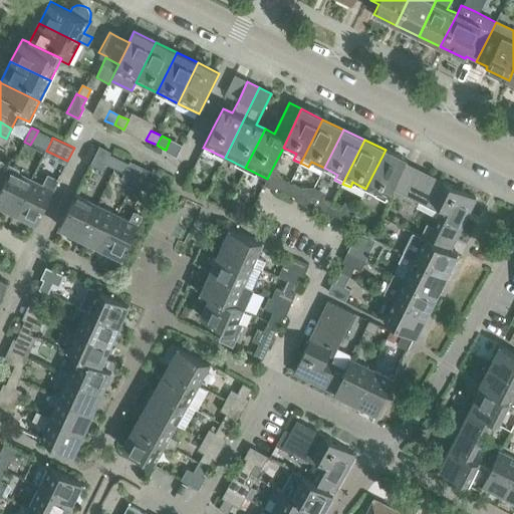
[(386,150),(365,189),(388,199),(392,192),(402,197),(416,168),(405,163),(406,160),(386,150)]
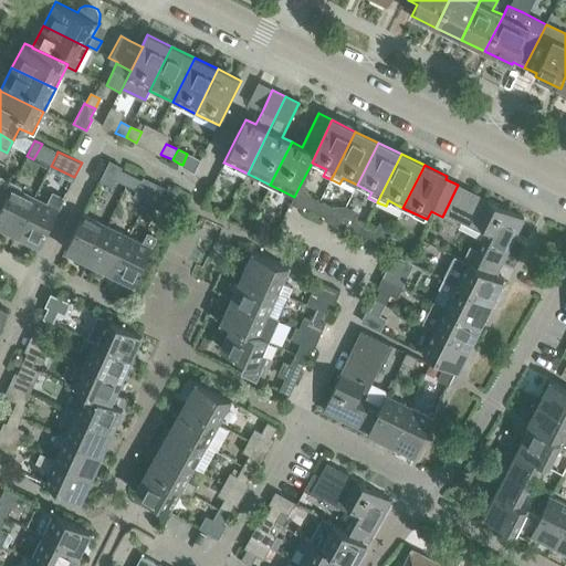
[(121,170),(115,180),(126,186),(132,177),(121,170)]
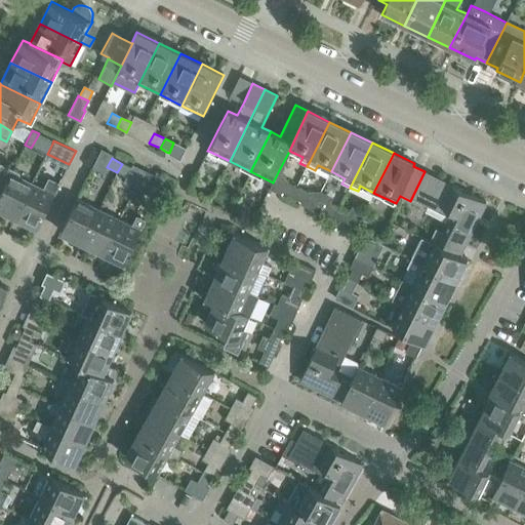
[(0,210),(15,217),(32,185),(18,177),(21,172),(1,163),(0,165),(0,210)]
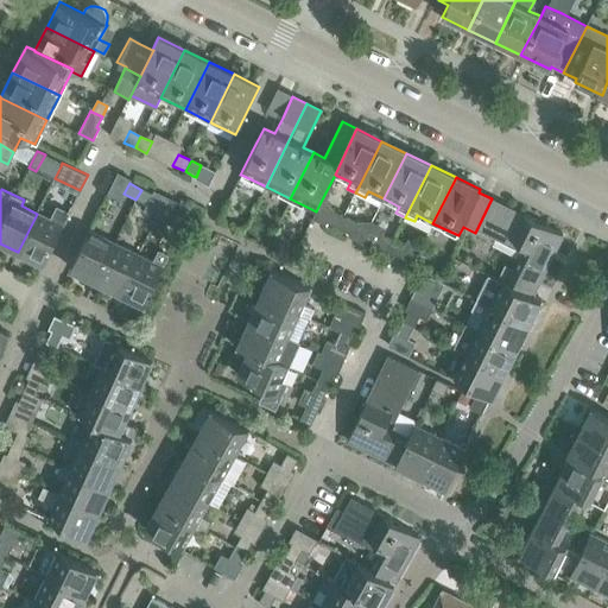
[(141,190),(135,200),(146,206),(152,195),(141,190)]
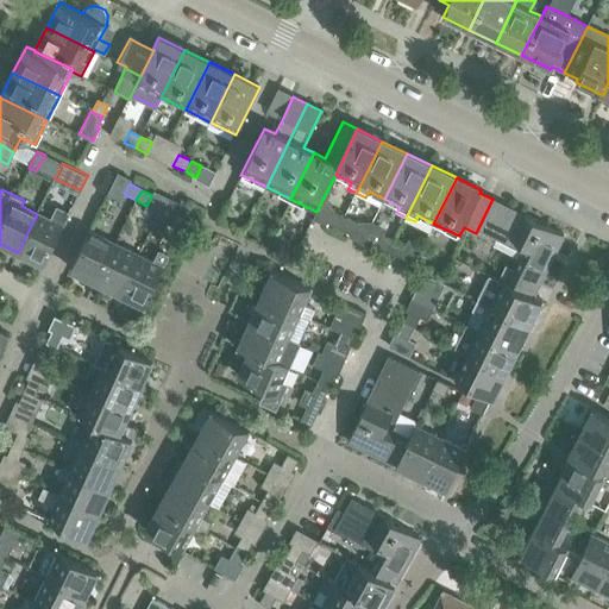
[(168,198),(157,219),(170,225),(182,231),(190,213),(180,207),(182,205),(180,203),(168,198)]
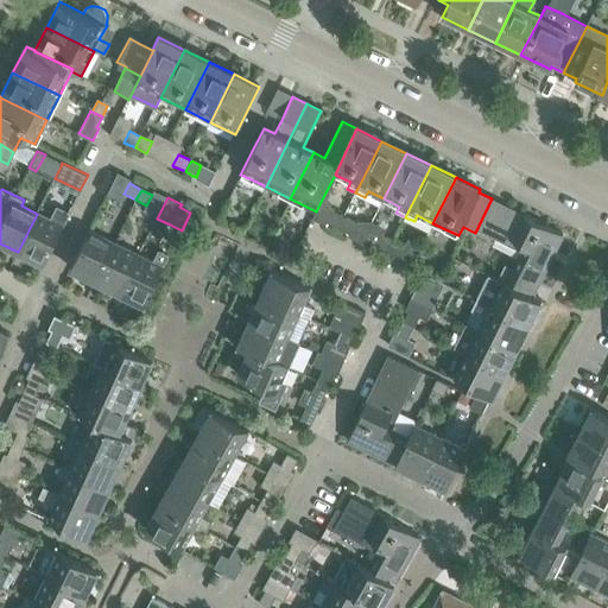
[(316,211),(312,219),(325,225),(325,223),(337,229),(343,217),(333,211),(336,203),(323,197),(316,211)]
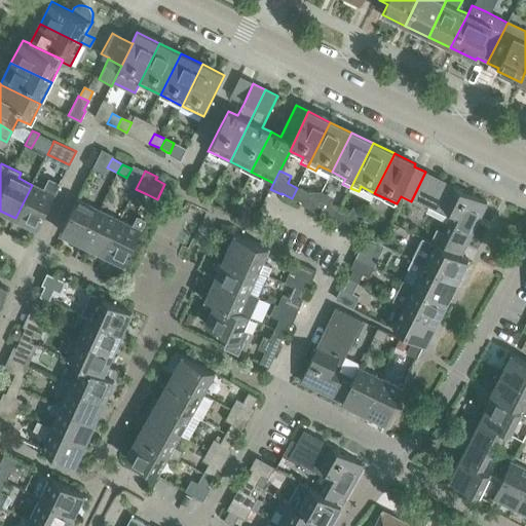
[(453,219),(447,231),(445,235),(466,246),(487,202),(425,172),(411,201),(425,208),(426,205),(453,219)]
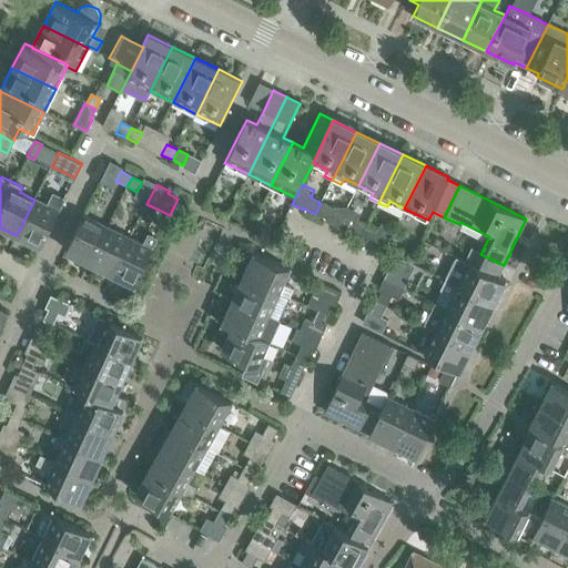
[(17,235),(39,246),(57,210),(58,211),(64,198),(51,191),(44,204),(34,200),(17,235)]
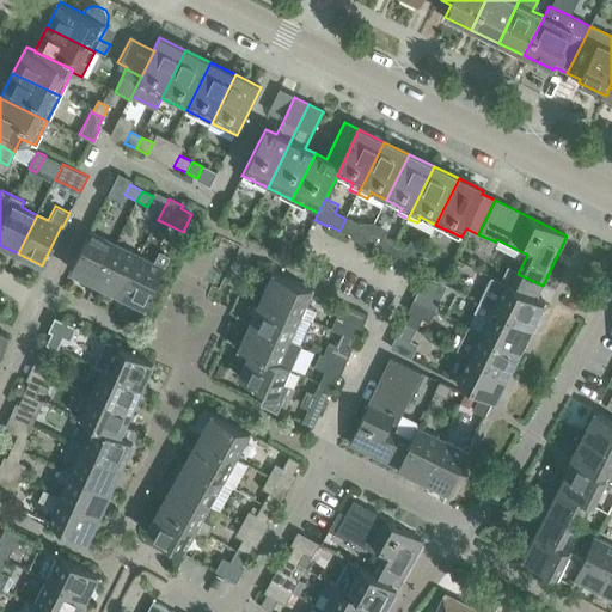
[(346,219),(340,231),(352,237),(350,238),(363,244),(374,222),(361,216),(356,225),(346,219)]
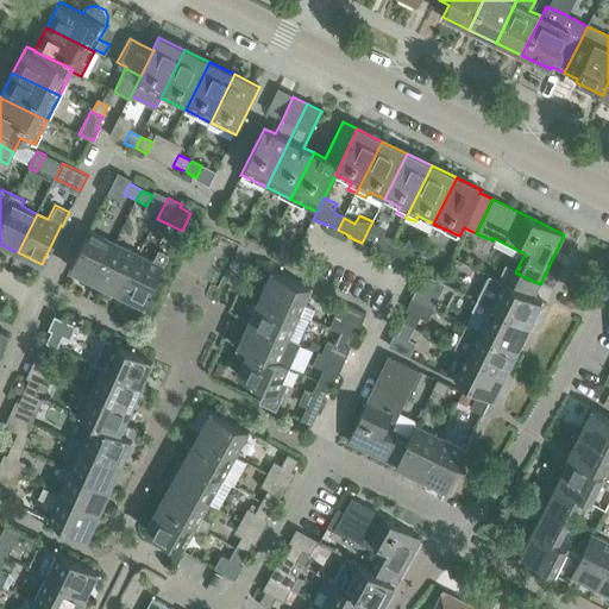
[(377,249),(388,253),(393,243),(382,237),(387,228),(372,221),(362,243),(376,250),(377,249)]
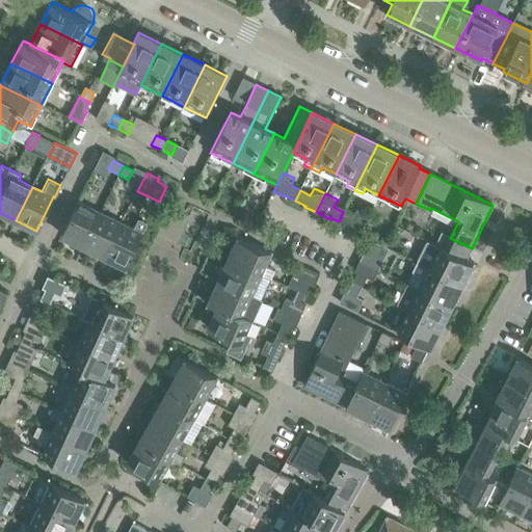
[(83,246),(89,234),(100,213),(78,202),(61,235),(83,246)]
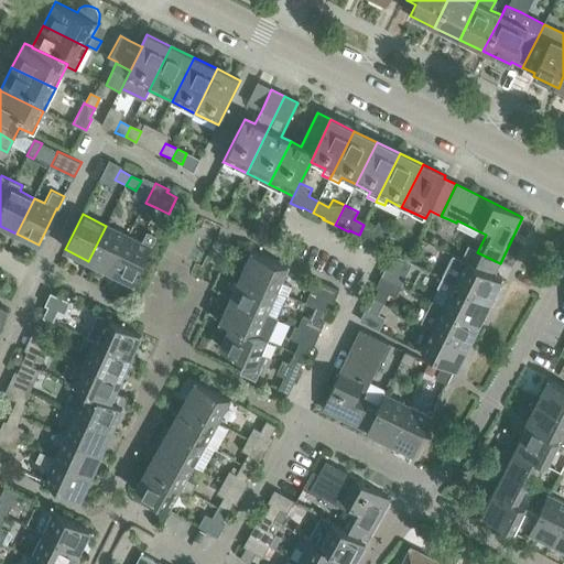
[(375,229),(364,225),(359,235),(369,240),(369,241),(381,248),(391,228),(378,223),(375,229)]
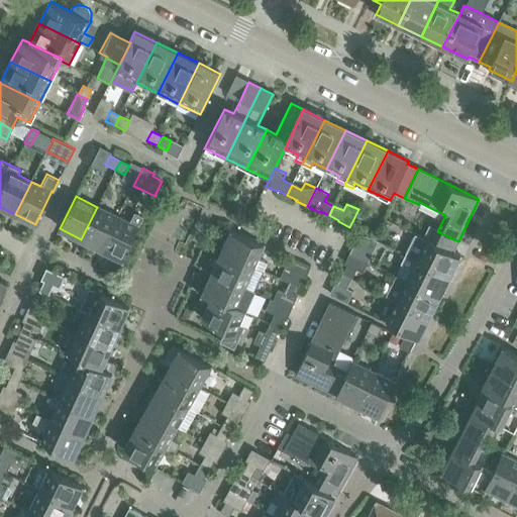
[(101,249),(112,227),(117,217),(97,207),(87,227),(81,239),(101,249)]
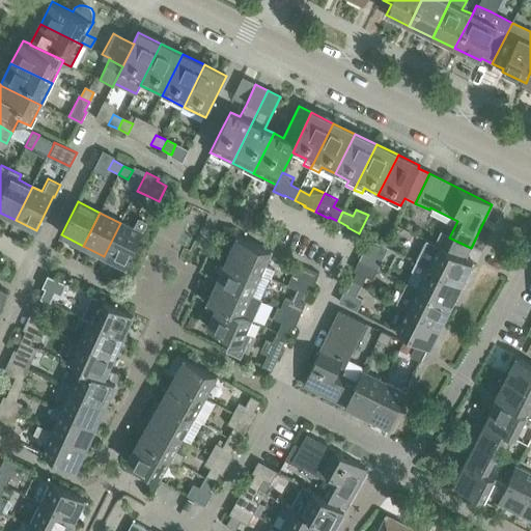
[(126,267),(142,234),(147,223),(138,219),(133,229),(120,223),(115,233),(104,256),(126,267)]
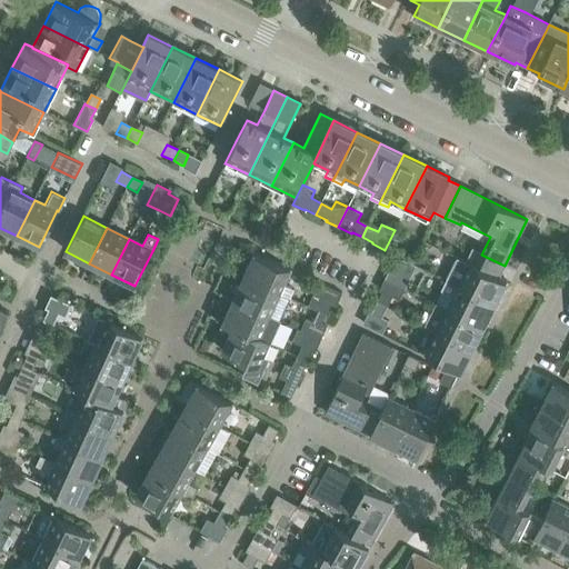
[(505,266),(481,255),(472,250),(467,262),(457,258),(446,280),(460,287),(459,288),(495,305),(507,281),(498,278),(505,266)]
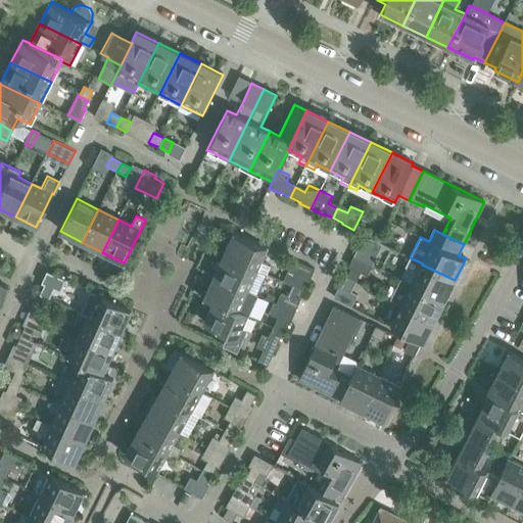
[(233,235),(223,257),(257,273),(258,270),(267,274),(271,266),(262,262),(267,250),(248,242),(233,235)]
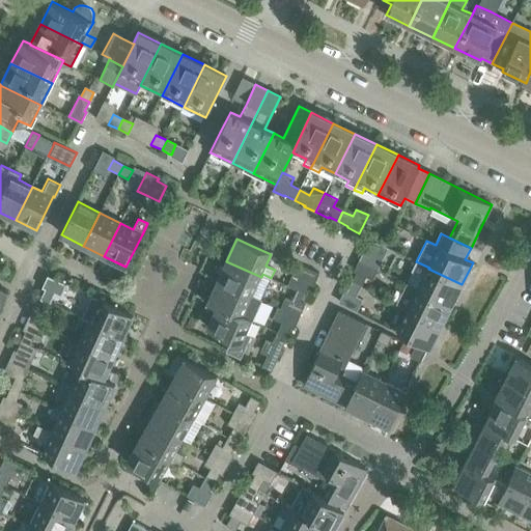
[(372,241),(368,250),(384,258),(388,249),(382,246),(372,241)]
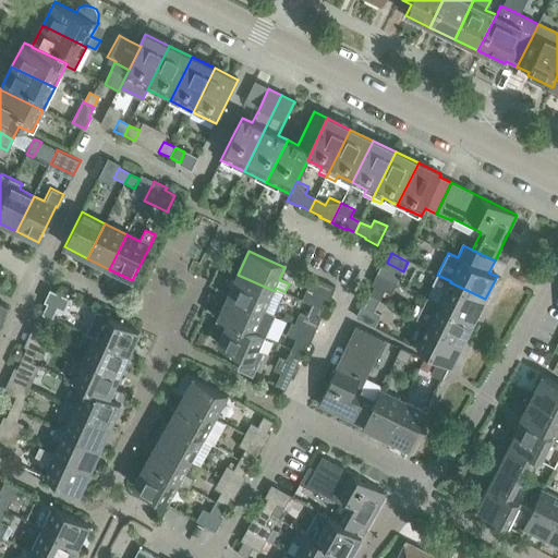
[(384,261),(377,274),(397,283),(403,271),(387,263),(384,261)]
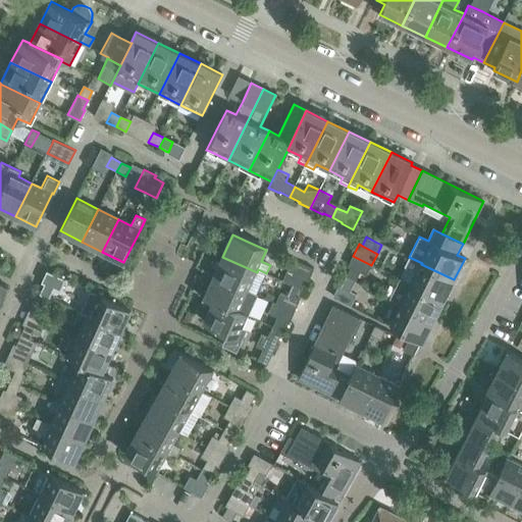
[(247,293),(257,272),(222,257),(213,277),(247,293)]
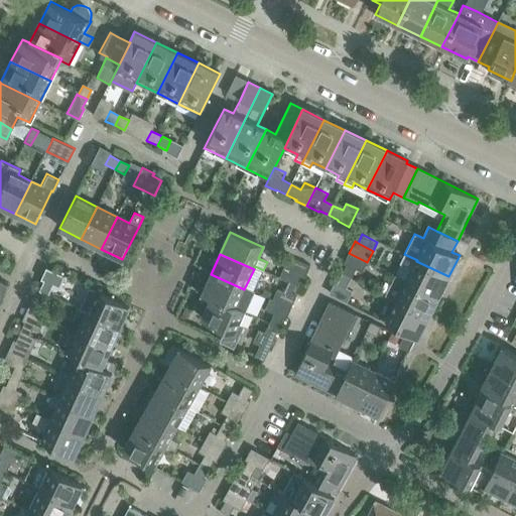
[(406,281),(438,297),(448,276),(416,261),(417,260),(404,254),(400,263),(412,269),(406,281)]
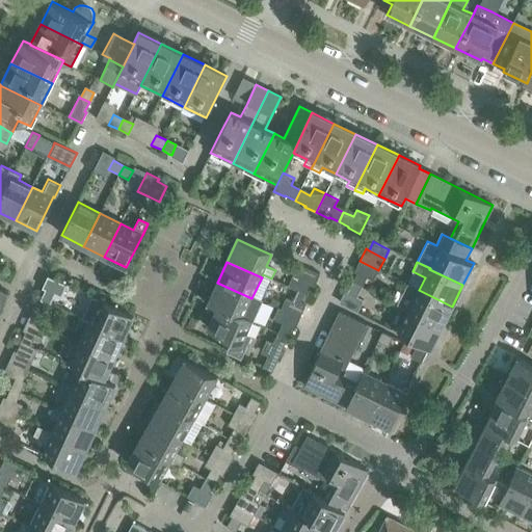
[(298,265),(293,275),(304,281),(313,285),(314,285),(315,286),(319,274),(301,266),(298,265)]
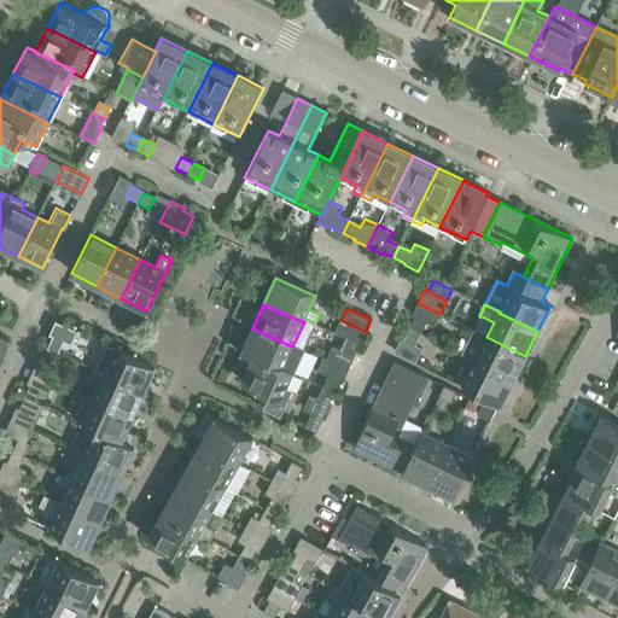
[(426,322),(415,318),(409,331),(420,336),(426,322)]
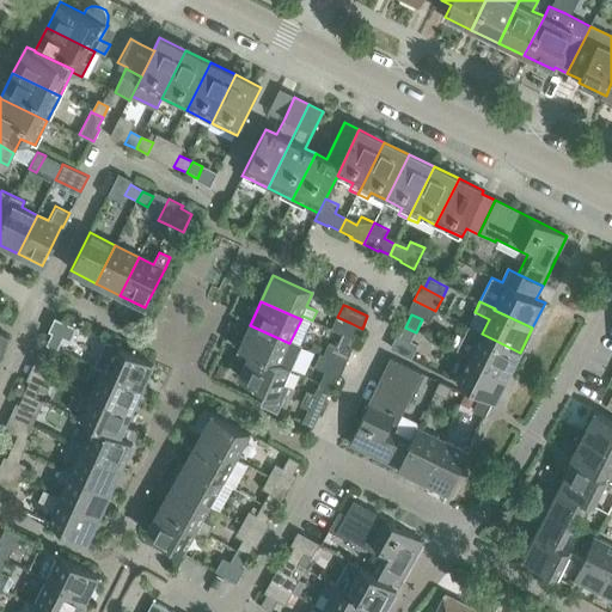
[(337,317),(331,329),(342,334),(352,338),(355,340),(360,328),(350,323),(337,317)]
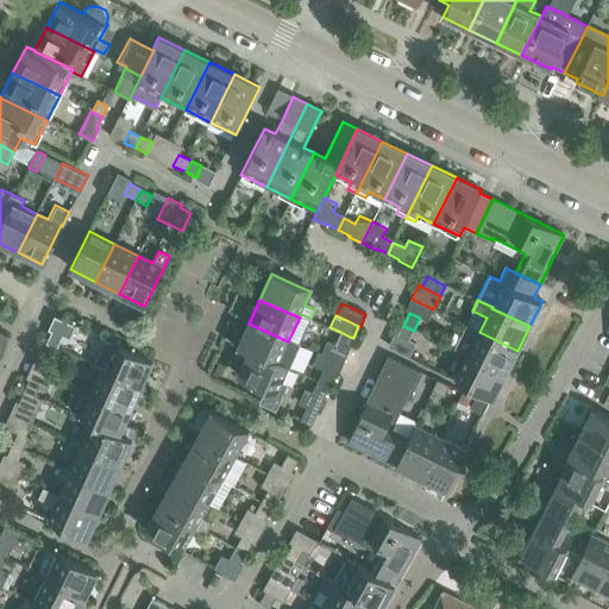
[(249,324),(238,349),(277,366),(278,364),(289,369),(299,346),(288,341),(249,324)]
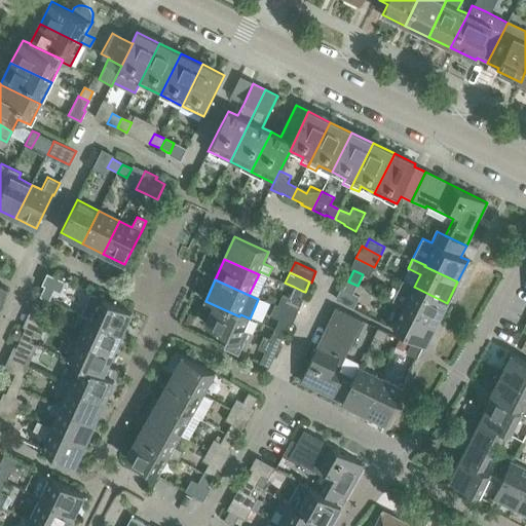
[(391,302),(404,308),(437,324),(447,303),(414,287),(403,280),(391,302)]
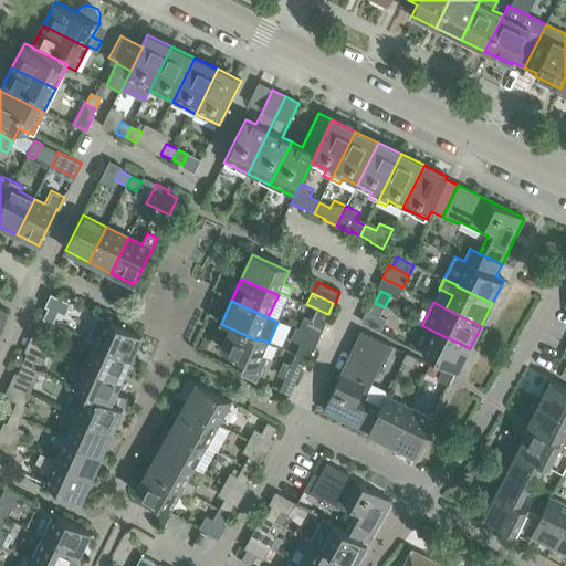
[(375,303),(370,310),(369,313),(379,318),(385,307),(375,303)]
